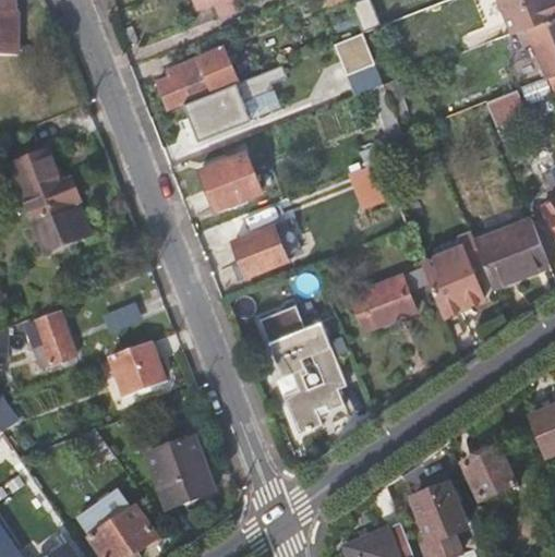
[(0,55),(17,56),(17,12),(13,13),(13,0),(0,0),(0,55)]
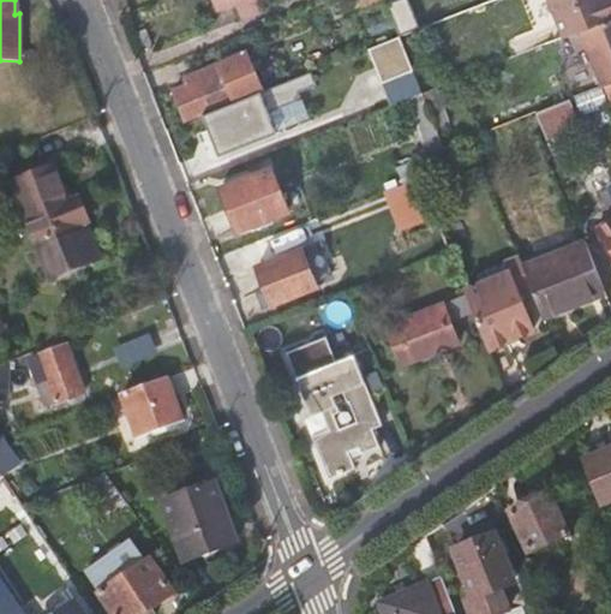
[(209,0),(215,12),(233,5),(246,0),(209,0)]
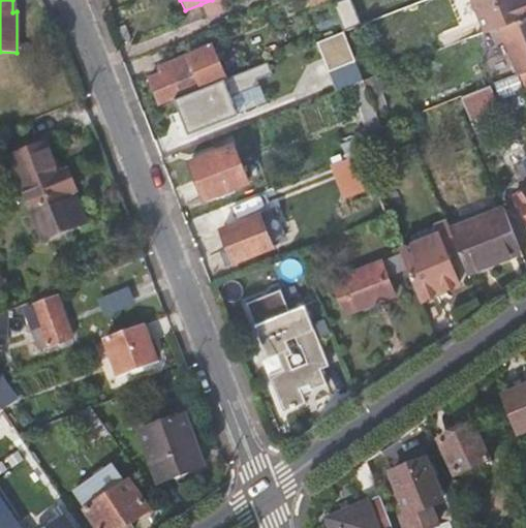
[(212,0),(200,4),(205,17),(206,17),(207,16),(207,18),(225,10),(220,0),(212,0)]
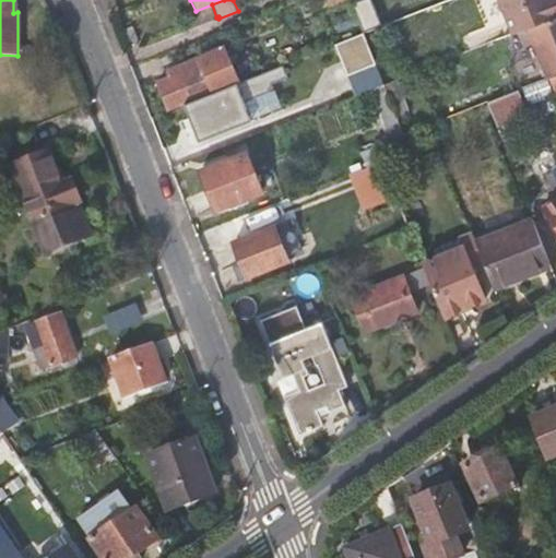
[(375,28),(380,26),(369,0),(362,0),(351,4),(353,10),(358,24),(362,34),(375,28)]
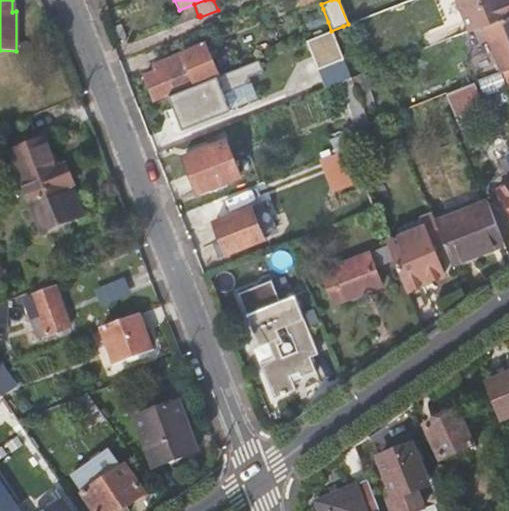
[(508,0),(456,0),(468,31),(483,25),(508,14),(508,0)]
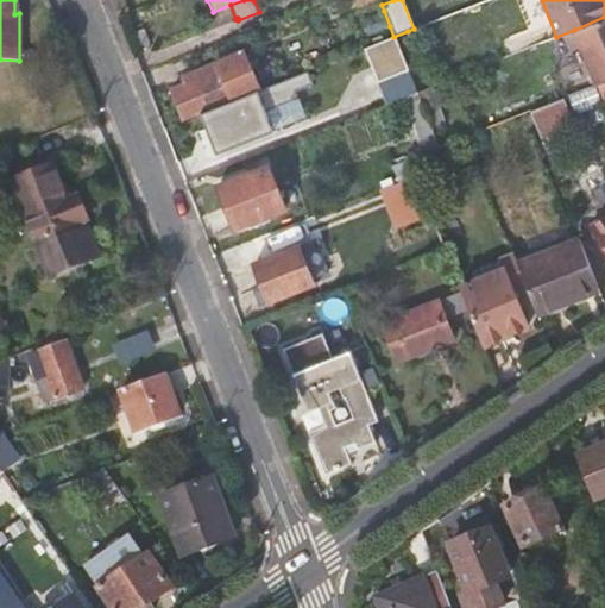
[(370,35),(390,26),(384,11),(364,18),(370,35)]
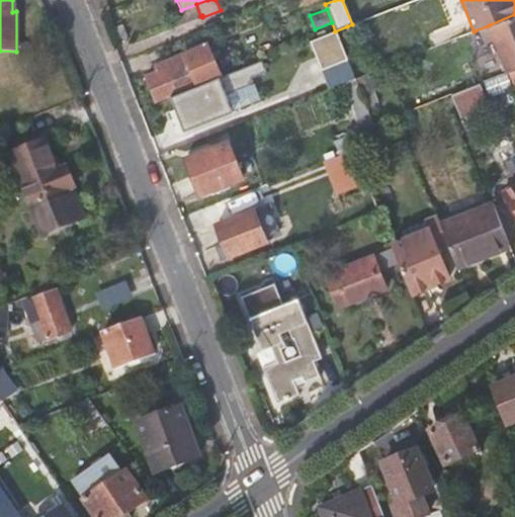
[(366,23),(364,19),(352,24),(347,26),(362,64),(379,57),(373,41),(397,31),(390,14),(366,23)]
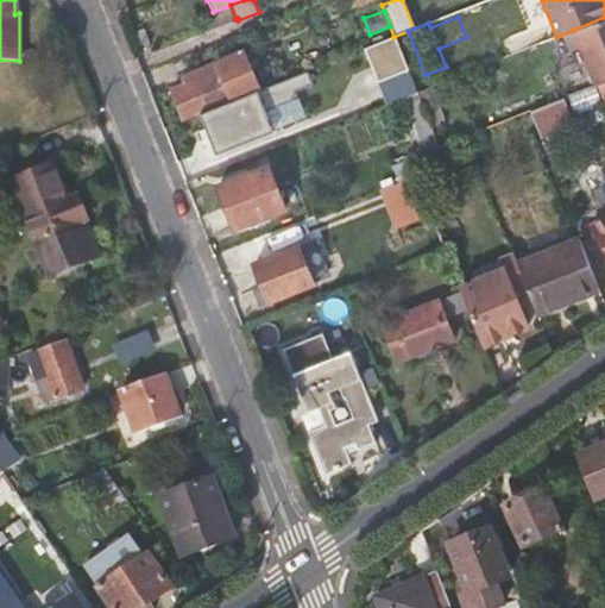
[(604,17),(574,30),(596,85),(604,80),(604,17)]
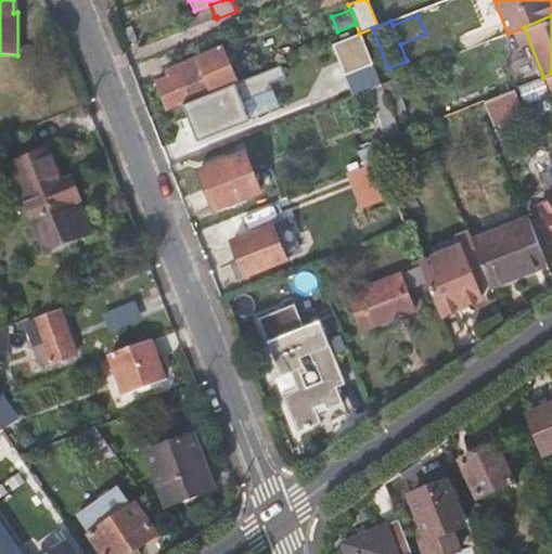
[(135,38),(130,25),(120,28),(123,33),(126,41),(135,38)]
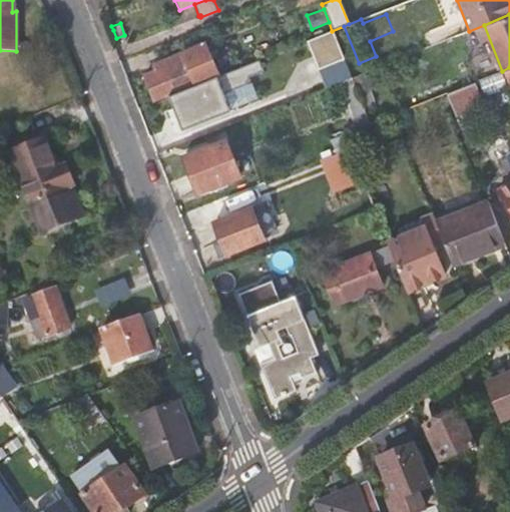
[(344,58),(332,31),(307,41),(319,69),(344,58)]
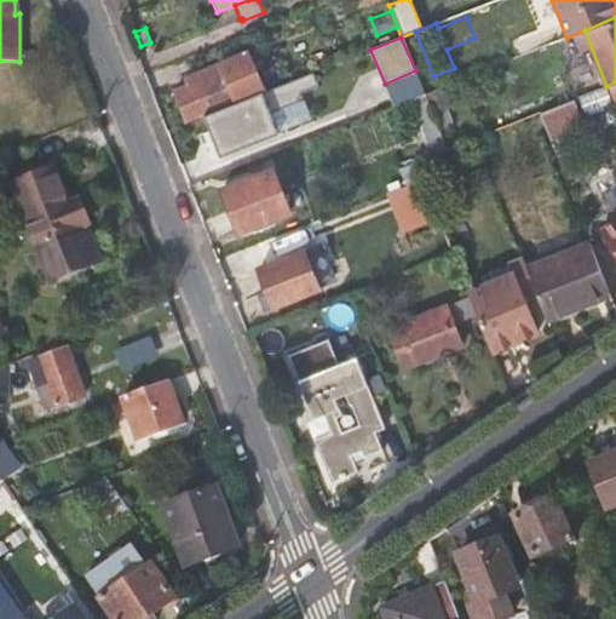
[(249,51),(217,64),(216,63),(183,76),(186,85),(174,90),(185,120),(236,99),(237,103),(265,91),(249,51)]
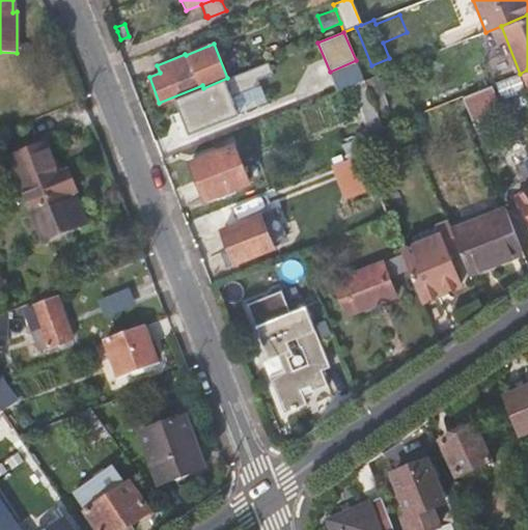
[(203,88),(174,100),(182,119),(177,121),(184,137),(239,117),(233,100),(259,89),(264,81),(279,76),(273,60),(227,78),(203,88)]
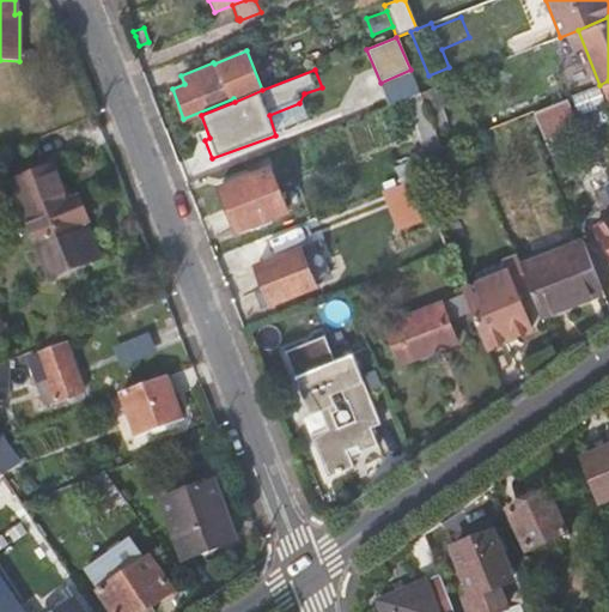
[(420,94),(433,128),(446,123),(432,89),(420,94)]
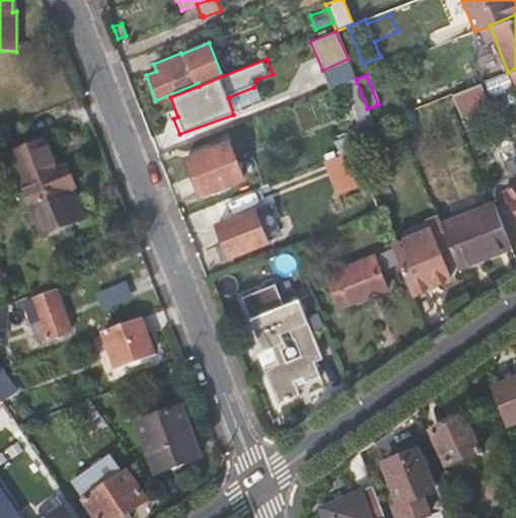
[(358,132),(372,126),(354,80),(340,85),(358,132)]
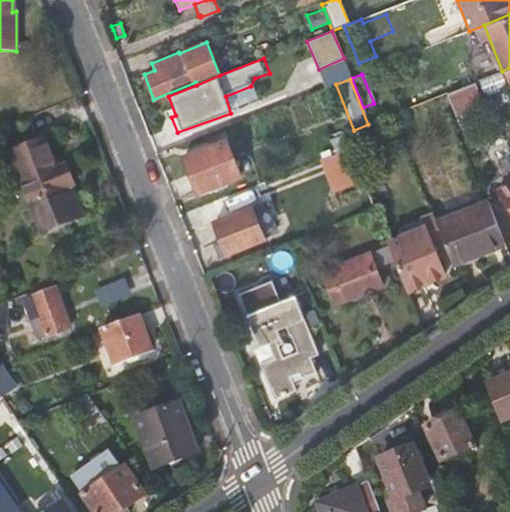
[(478,107),(470,84),(445,94),(455,117),(478,107)]
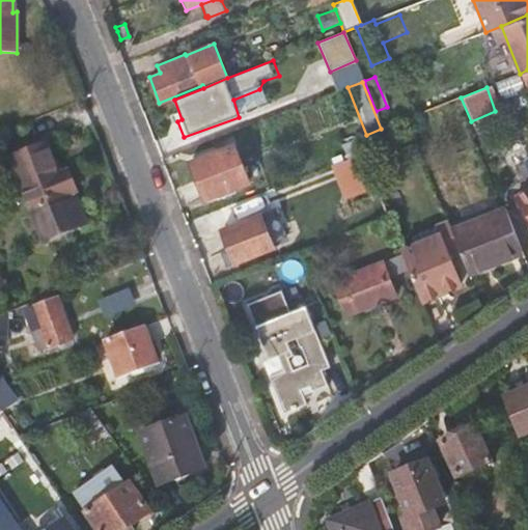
[(8,158),(33,221),(76,204),(72,194),(75,192),(65,169),(57,172),(46,143),(8,158)]
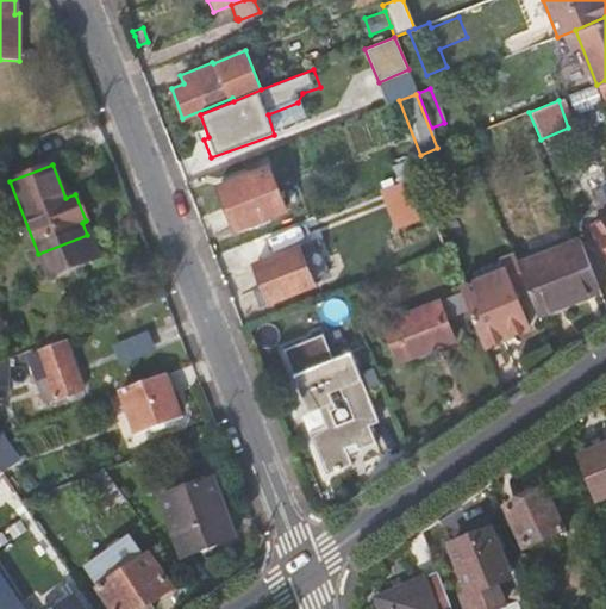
[(217,185),(235,227),(285,207),(268,165),(217,185)]
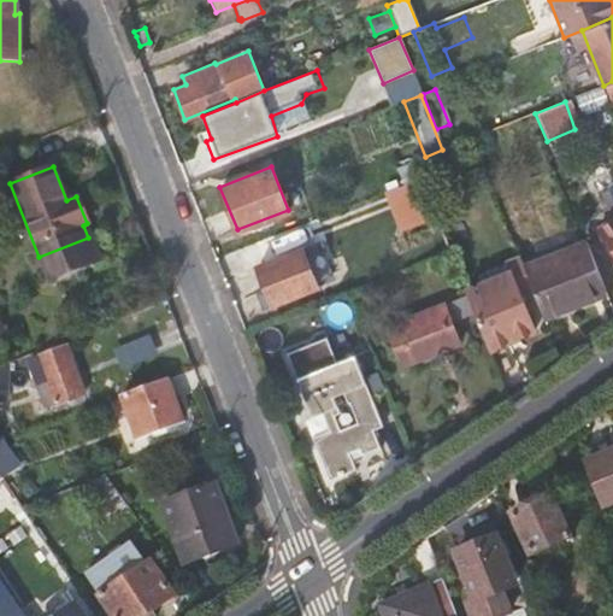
[(612,186),(597,195),(607,209),(612,205),(612,186)]
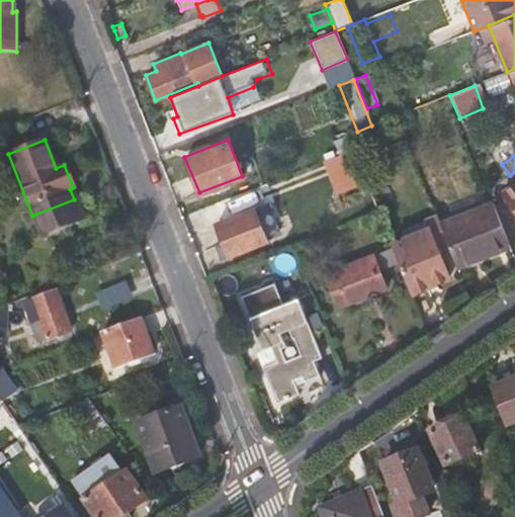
[(342,163),(345,175),(354,172),(350,161),(342,163)]
